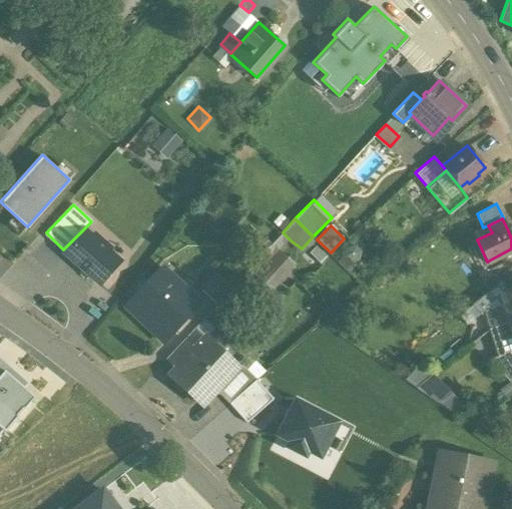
[(85,227),(63,249),(98,283),(119,261),(85,227)]
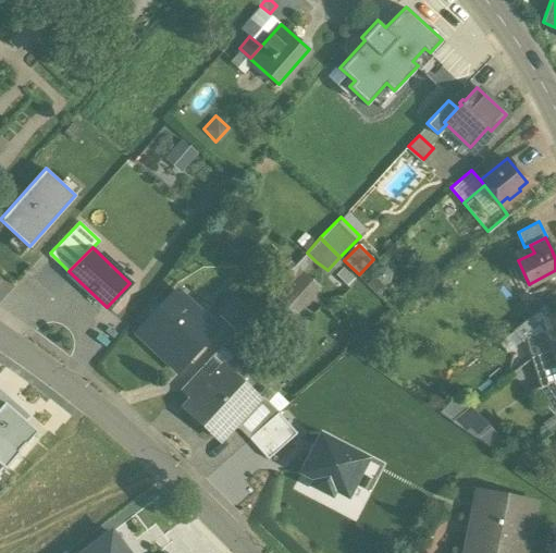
[(272,290),(281,298),(298,279),(316,261),(307,253),(272,290)]
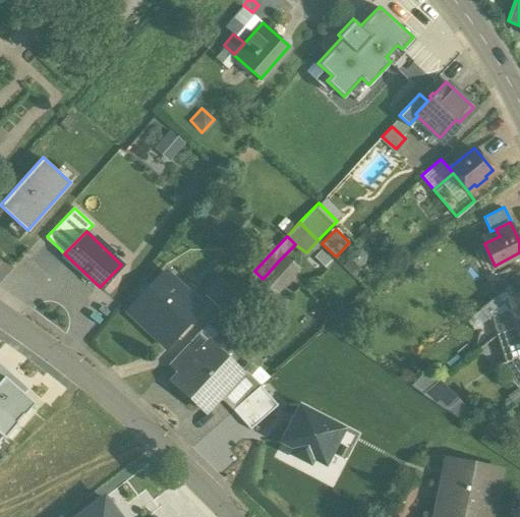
[(279,261),(263,279),(274,290),(290,272),(279,261)]
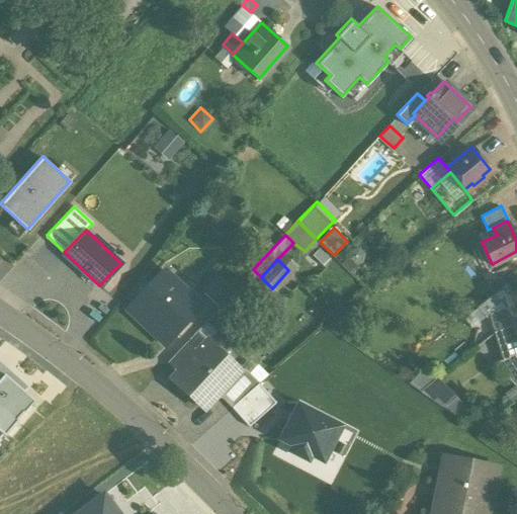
[(202,304),(164,267),(150,281),(155,286),(145,296),(141,292),(125,308),(138,318),(139,317),(152,330),(151,331),(164,344),(202,304)]
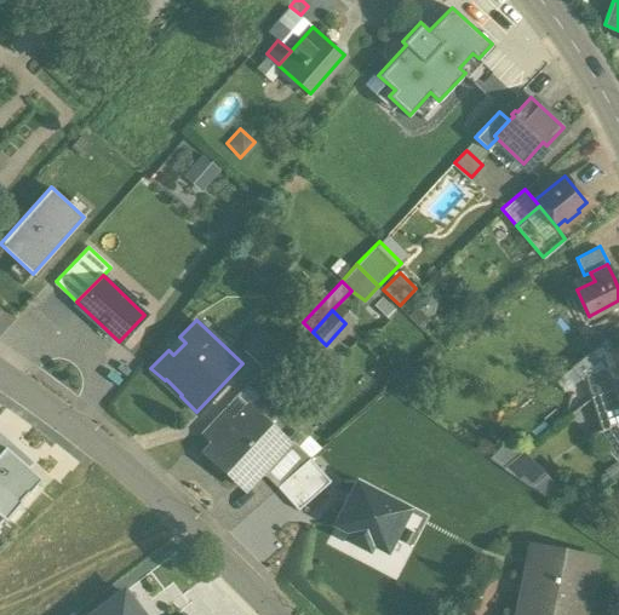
[(263,328),(244,349),(261,366),(281,344),(263,328)]
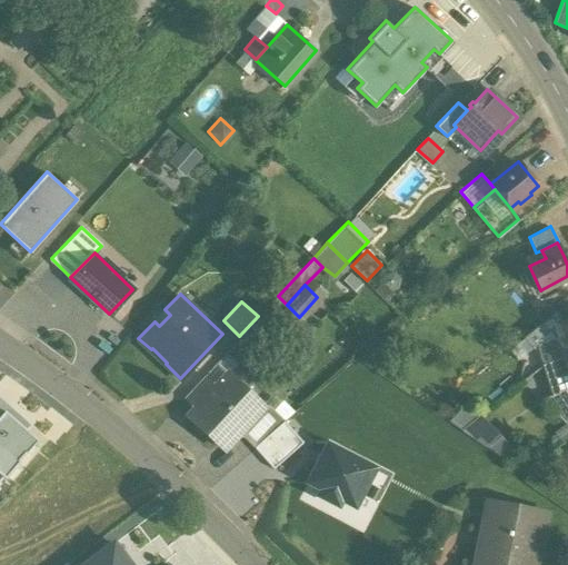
[(567,319),(556,324),(565,355),(567,353),(567,319)]
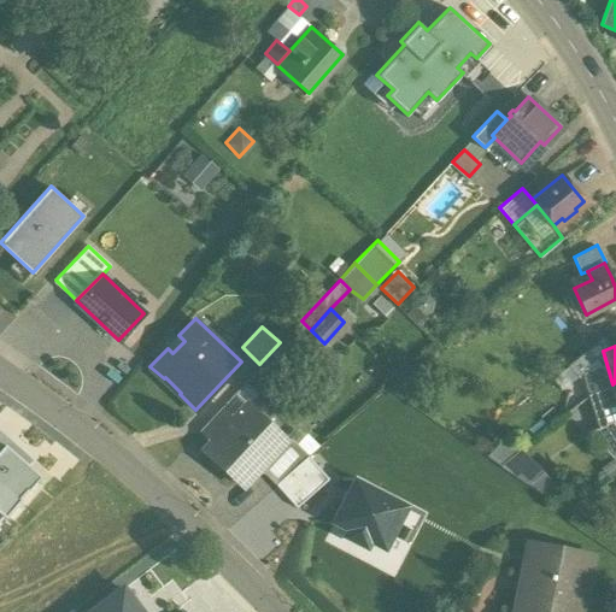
[(588,348),(568,365),(575,376),(597,359),(588,348)]
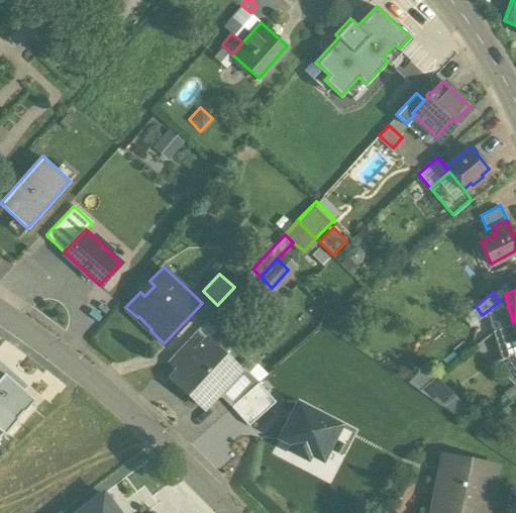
[(513,322),(494,329),(495,333),(494,334),(496,342),(503,339),(507,351),(515,348),(515,331),(513,322)]
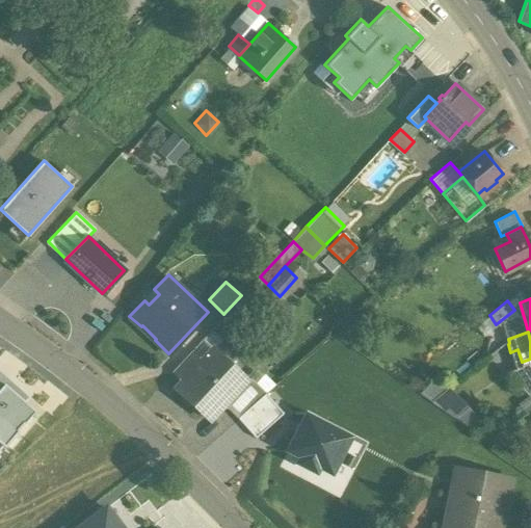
[(242,377),(211,347),(200,361),(181,381),(176,388),(182,394),(182,400),(186,404),(192,403),(201,412),(209,402),(217,408),(221,403),(244,379),(242,377)]
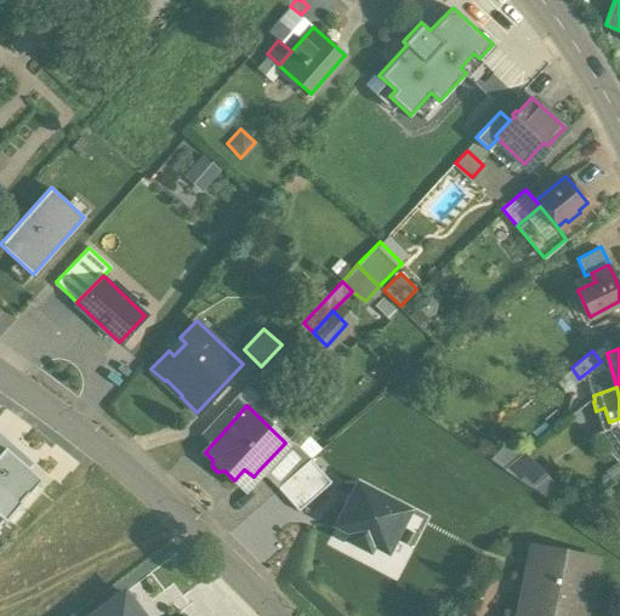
[(222,409),(199,433),(211,445),(233,421),(222,409)]
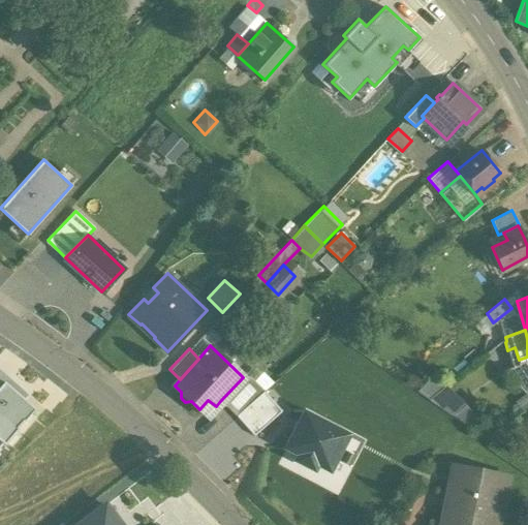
[(0,384),(4,380),(6,381),(11,376),(0,366),(0,384)]
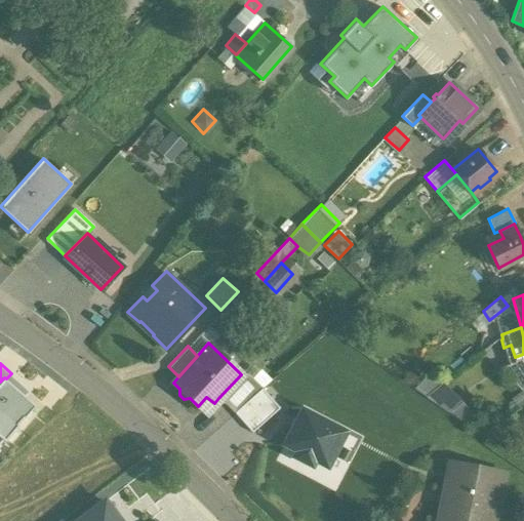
[(241,374),(218,398),(233,411),(260,387),(242,369),(239,372),(241,374)]
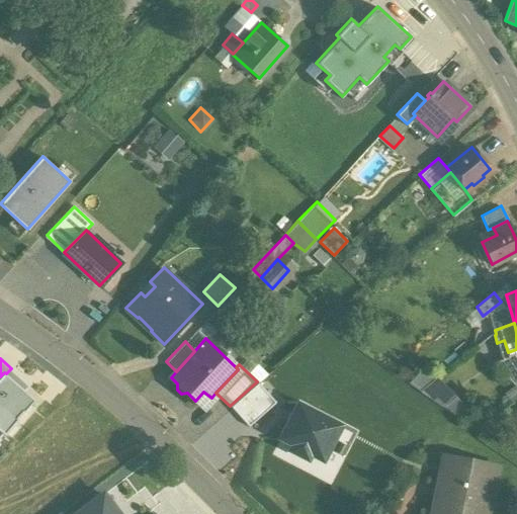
[(6,373),(4,372),(0,376),(0,439),(35,400),(6,373)]
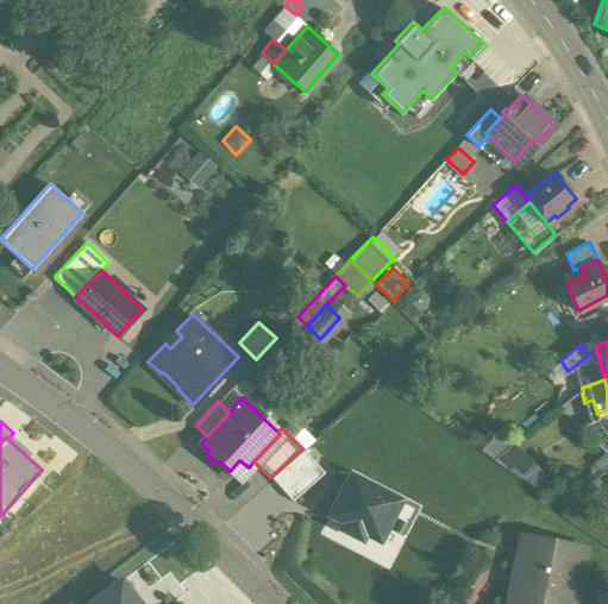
[(501,455),(539,495),(556,479),(516,439),(501,455)]
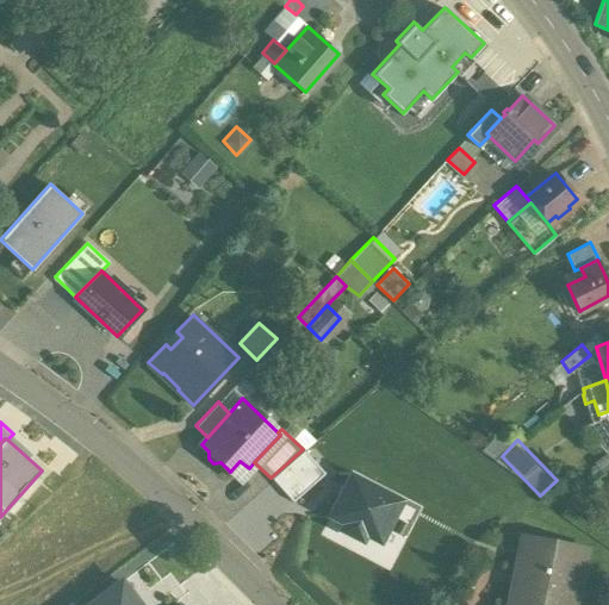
[(303,449),(271,478),(291,500),(323,473),(303,449)]
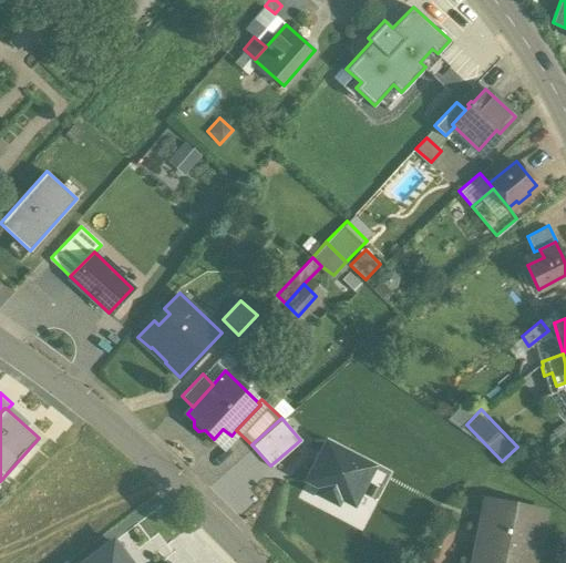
[(326,442),(307,479),(320,485),(317,491),(337,501),(339,495),(353,503),(372,466),(326,442)]
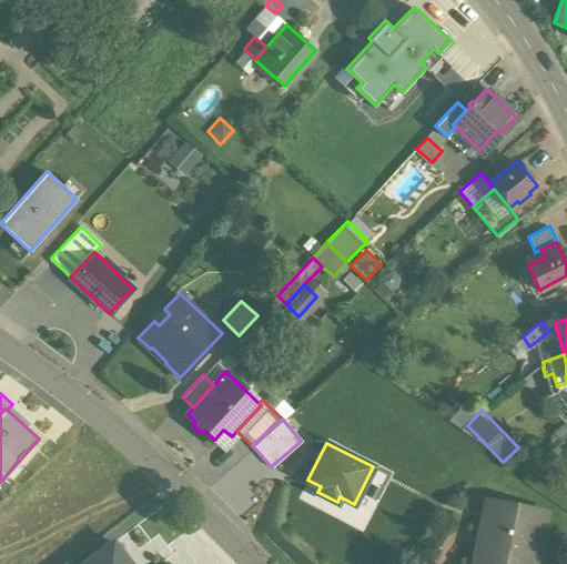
[(508,511),(486,506),(474,563),(532,563),(542,517),(520,513),(516,505),(508,511)]
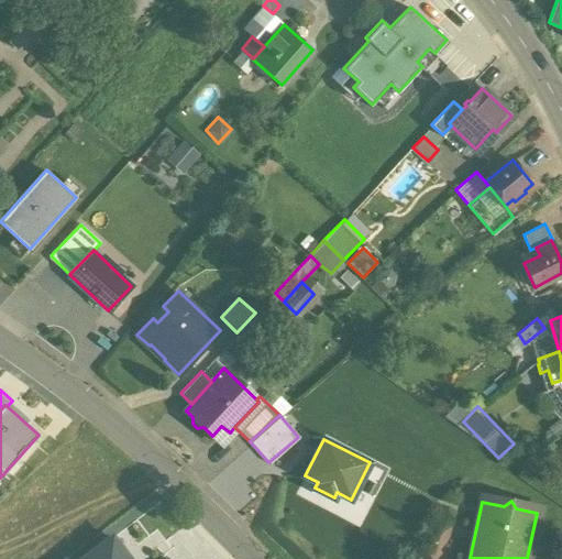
[(129,558),(111,536),(80,558),(129,558)]
